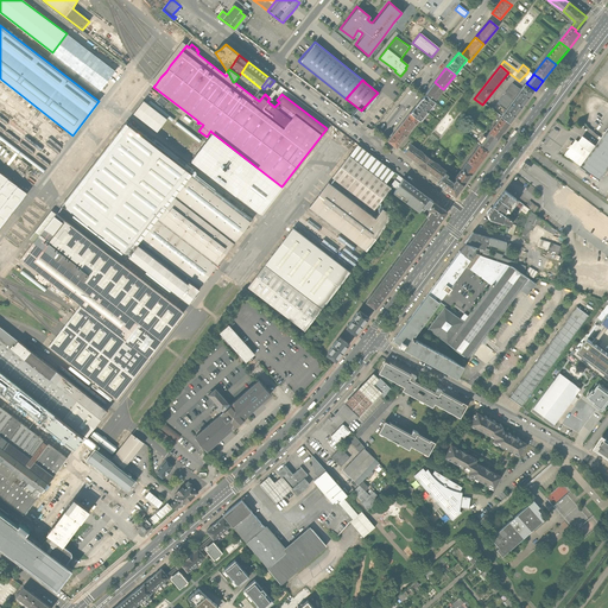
[(431,102),(443,89),(435,82),(423,95),(431,102)]
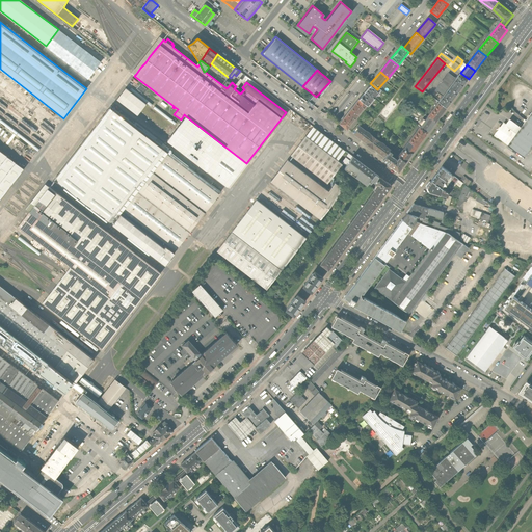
[(455,80),(449,87),(457,94),(469,79),(460,73),(455,80)]
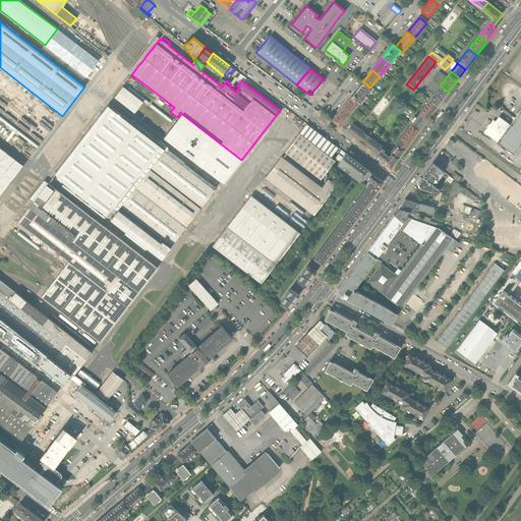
[(424,90),(431,96),(440,85),(446,78),(438,72),(424,90)]
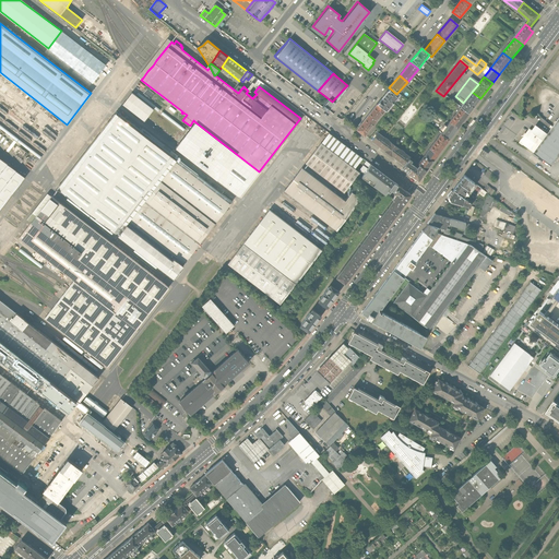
[(397,95),(396,94),(389,87),(375,105),(382,111),(383,113),(397,95)]
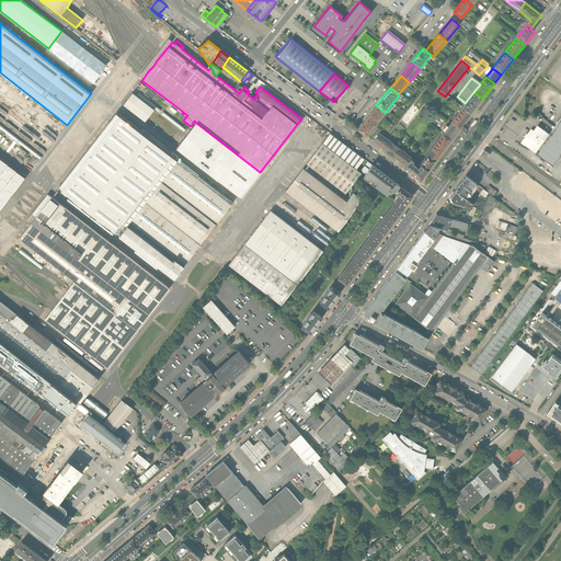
[(469,114),(482,99),(473,92),(465,103),(461,107),(469,114)]
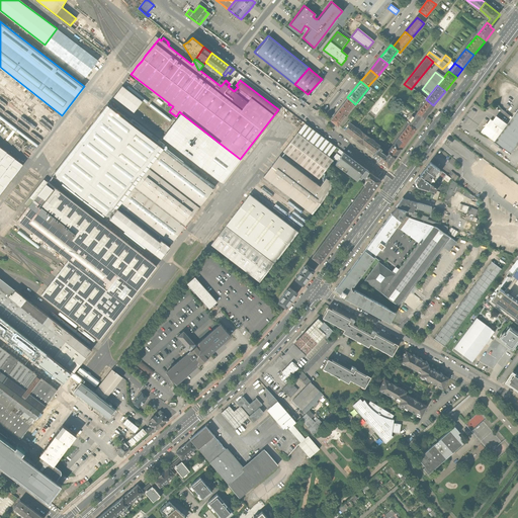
[(121,86),(113,96),(134,112),(143,101),(121,86)]
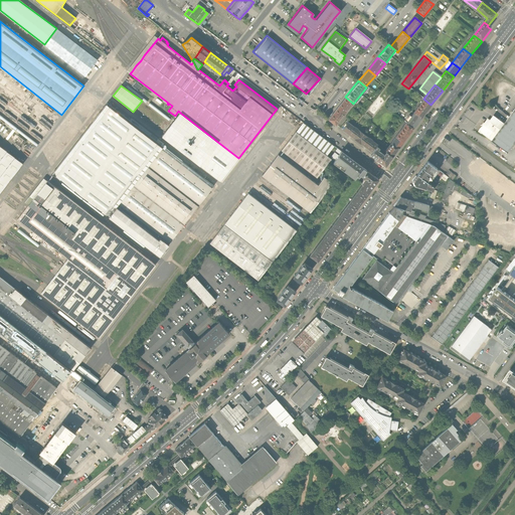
[(304,97),(306,94),(301,90),(294,99),(299,103),(304,97)]
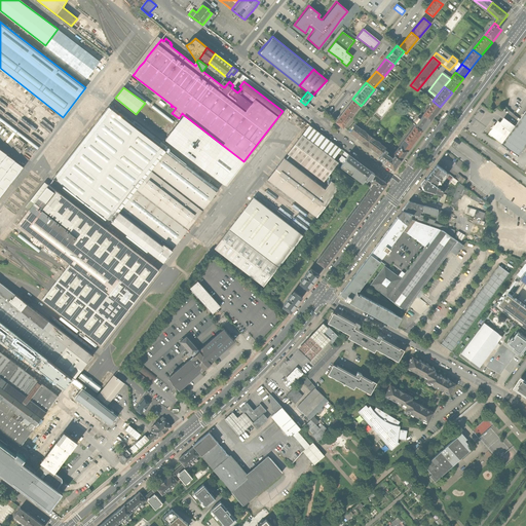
[(352,99),(342,110),(349,116),(360,105),(352,99)]
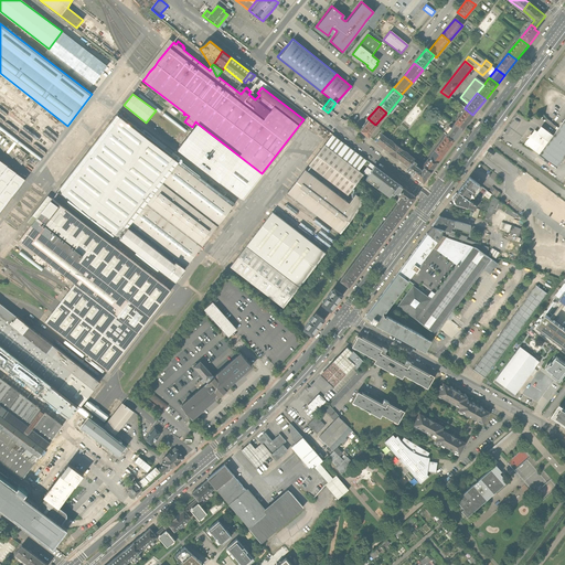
[(460,130),(472,115),(465,108),(452,124),(460,130)]
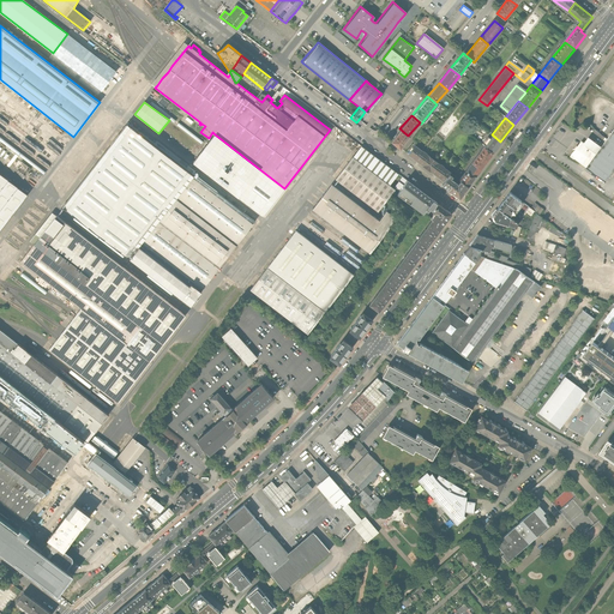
[(178,156),(175,161),(127,124),(64,206),(191,305),(198,295),(199,295),(202,292),(202,290),(254,222),(221,197),(224,193),(200,174),(197,178),(193,175),(197,172),(178,156)]
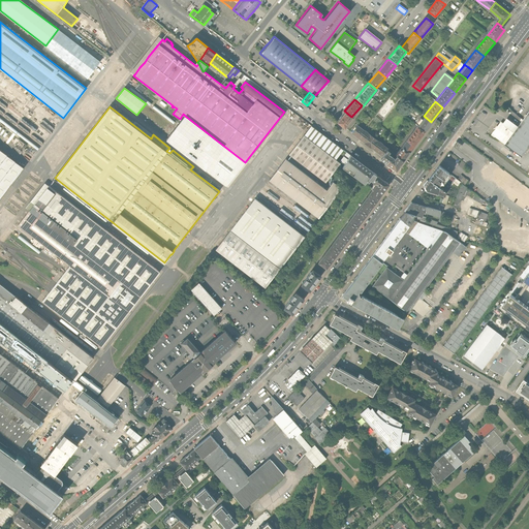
[(0,121),(8,126),(10,123),(6,120),(8,118),(4,115),(6,112),(0,107),(0,121)]
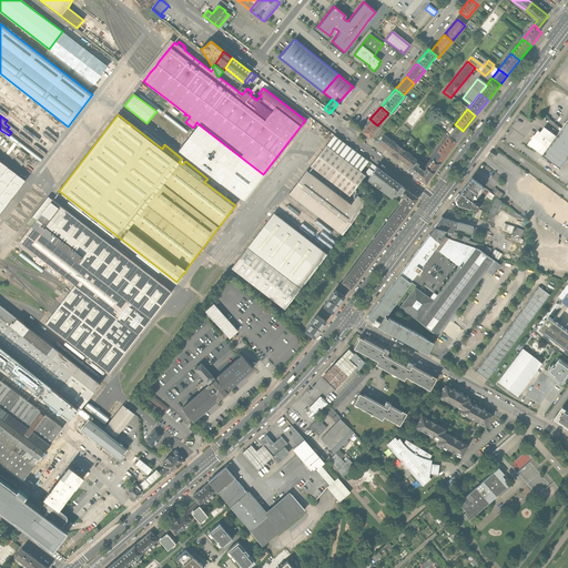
[(374,131),(377,125),(369,119),(359,131),(367,138),(374,131)]
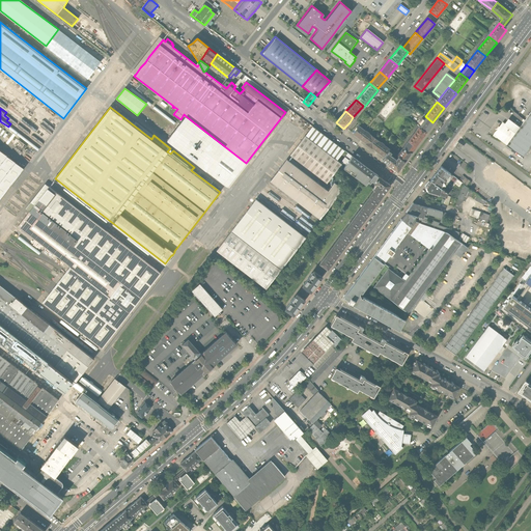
[(497,130),(494,135),(524,157),(530,147),(530,111),(525,120),(521,127),(509,118),(505,123),(503,122),(500,127),(499,126),(496,130),(497,130)]
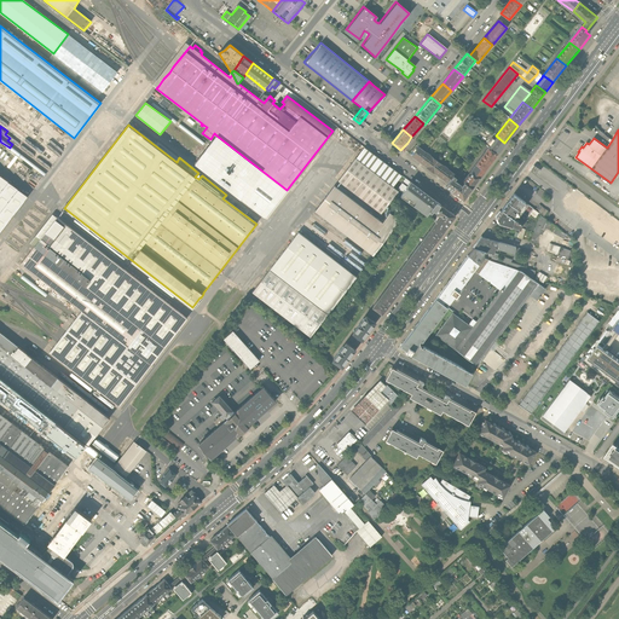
[(265,218),(287,190),(217,136),(195,163),(196,163),(200,167),(235,195),(236,194),(239,197),(239,198),(265,218)]
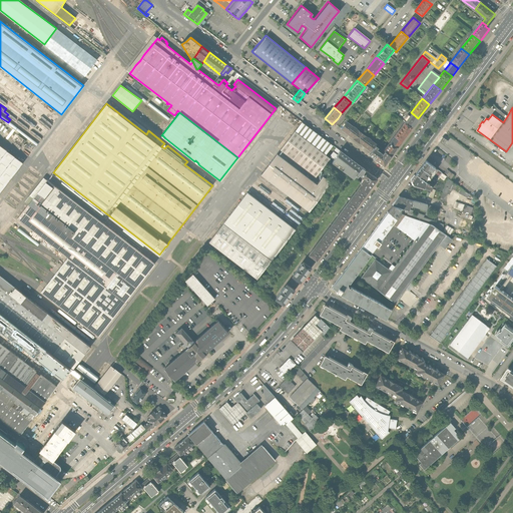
[(411,112),(403,122),(411,128),(418,118),(411,112)]
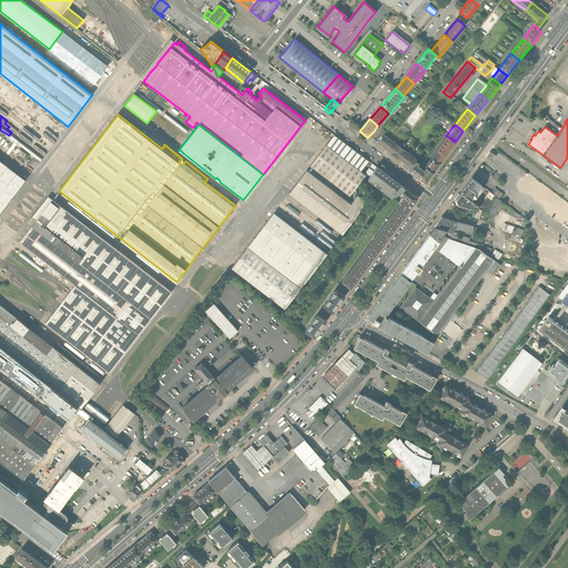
[(375,143),(392,155),(398,148),(382,134),(375,143)]
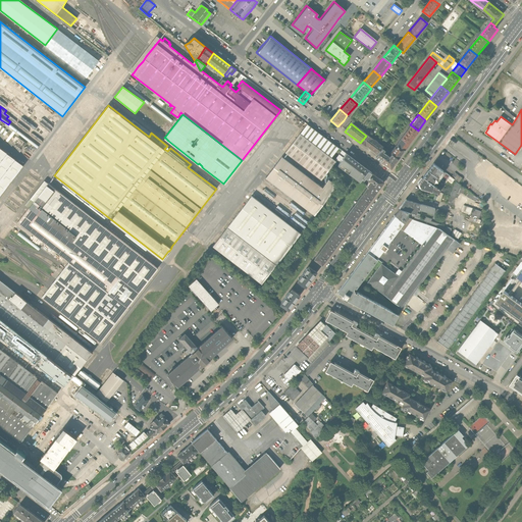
[(307,124),(300,134),(331,158),(338,148),(307,124)]
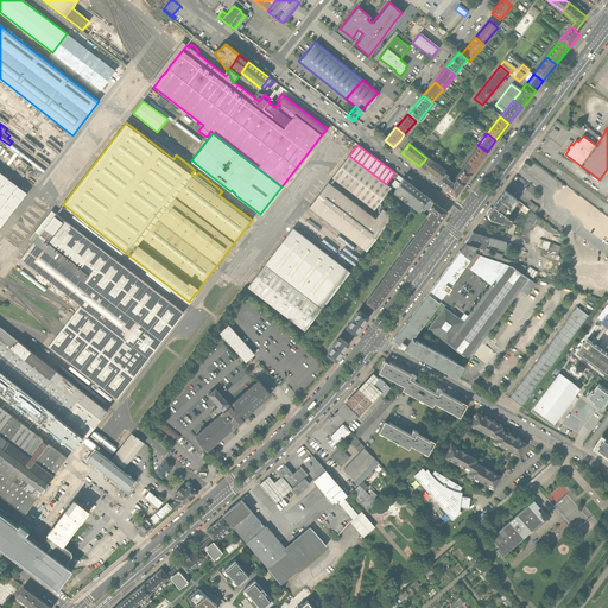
[(473,169),(487,152),(477,145),(463,162),(473,169)]
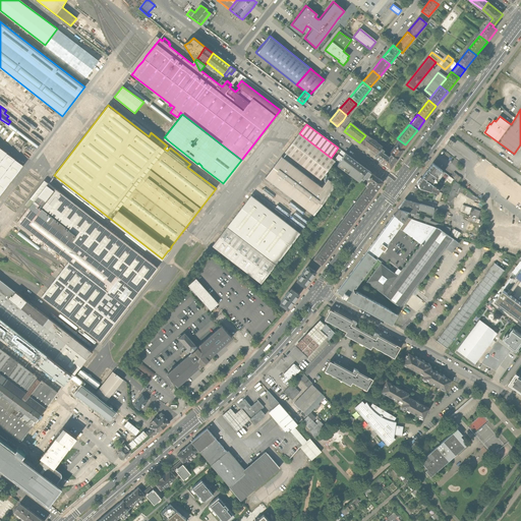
[(42,139),(42,130),(37,131),(37,130),(32,130),(32,136),(35,136),(35,139),(42,139)]
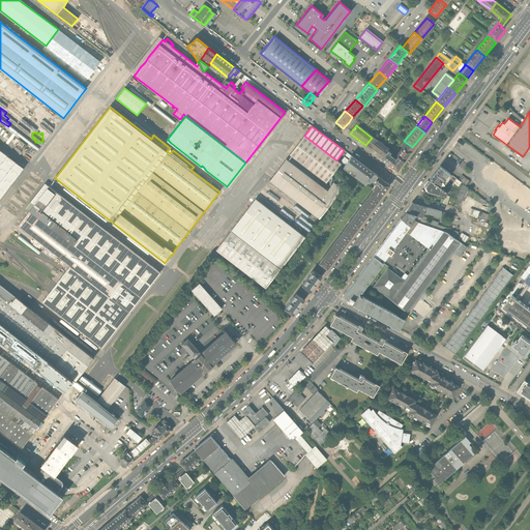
[(304,136),(289,155),(326,183),(341,164),(336,160),(304,136)]
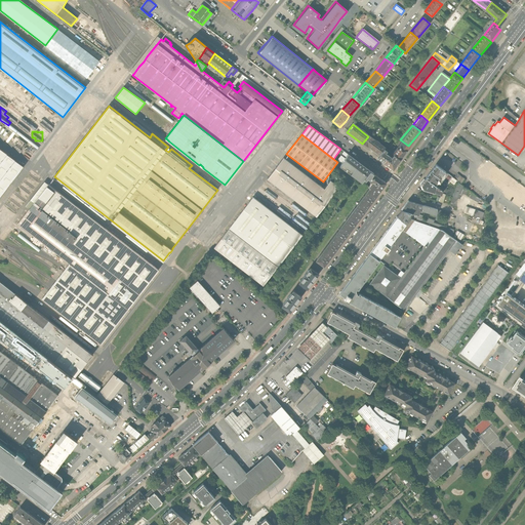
[(384,148),(368,136),(362,144),(377,156),(380,151),(382,150),(384,148)]
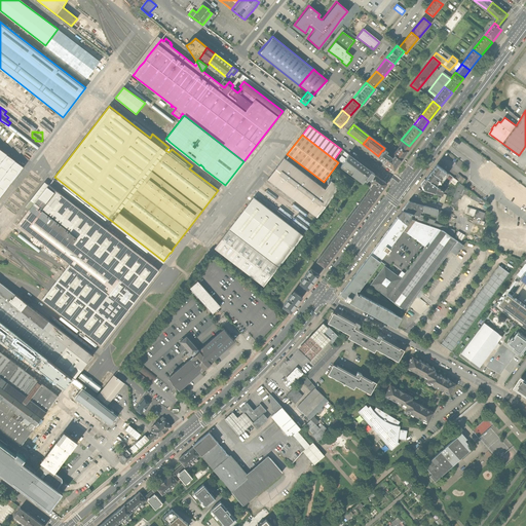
[(398,161),(409,146),(401,140),(389,155),(391,156),(398,161)]
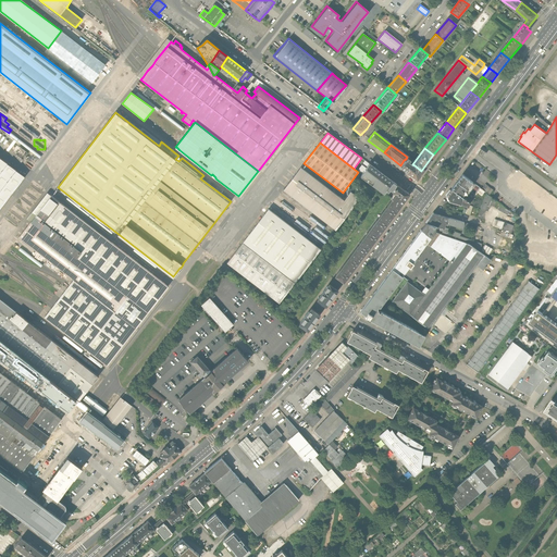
[(0,209),(3,206),(14,193),(19,186),(25,177),(0,158),(0,209)]
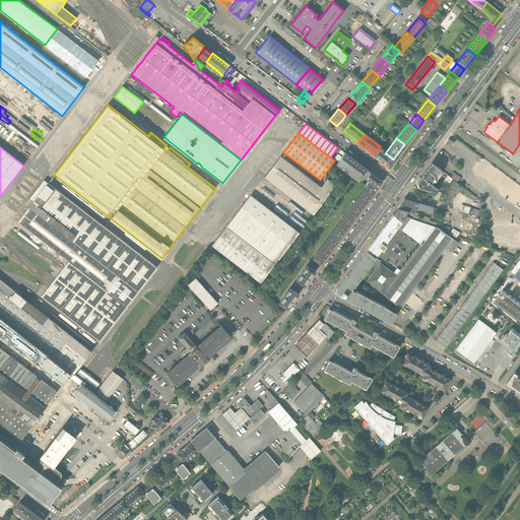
[(371,157),(377,161),(382,155),(378,152),(380,151),(377,149),(374,154),(371,157)]
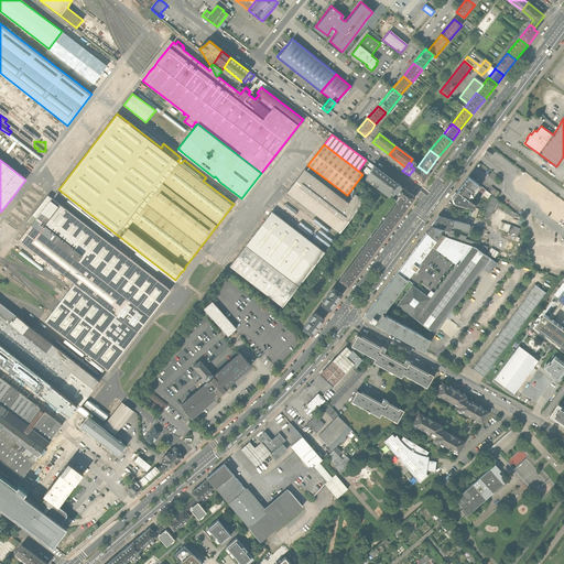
[(377,163),(369,173),(376,179),(381,182),(388,173),(377,163)]
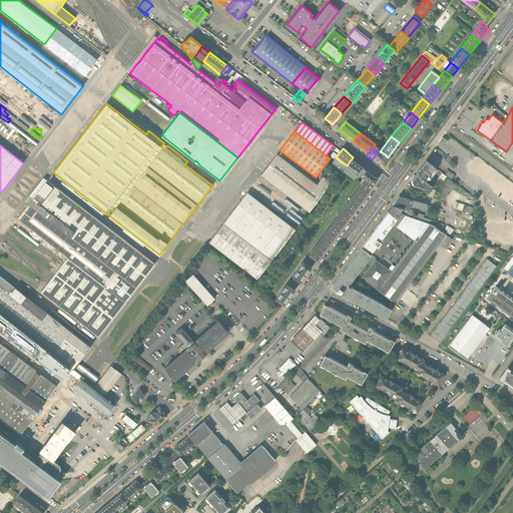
[(380,155),(377,153),(372,159),(380,166),(388,157),(382,152),(380,155)]
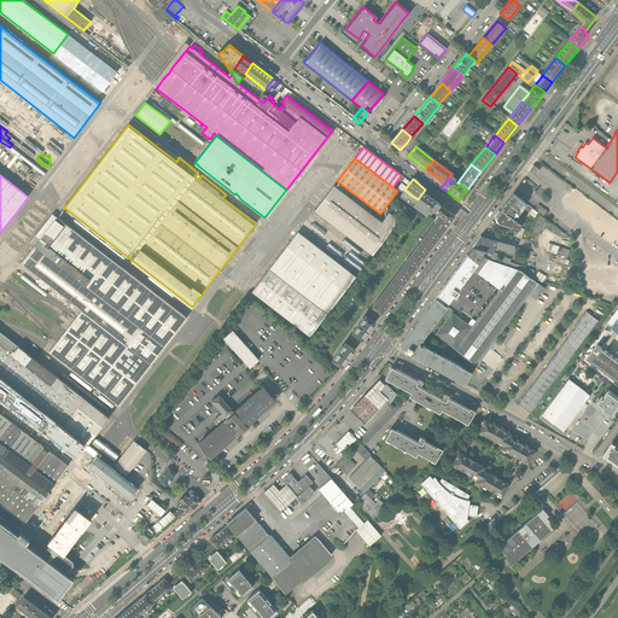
[(333,186),(314,211),(372,256),(398,220),(389,213),(382,222),(333,186)]
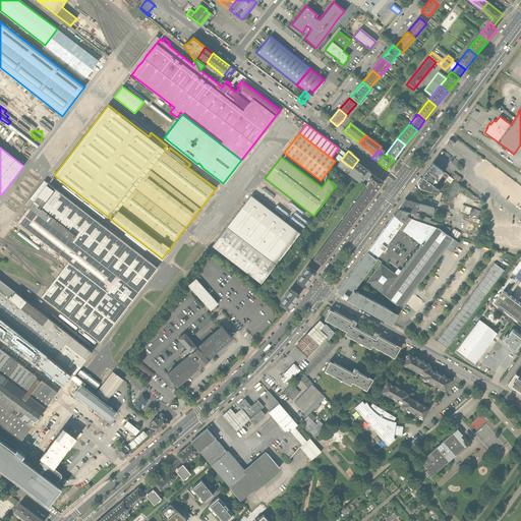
[(520,189),(489,167),(491,164),(485,159),(484,161),(483,160),(482,161),(482,162),(482,163),(482,164),(483,164),(484,165),(481,169),(480,168),(479,168),(478,168),(477,169),(476,169),(476,170),(476,171),(475,172),(476,173),(476,174),(477,175),(477,174),(503,192),(501,194),(510,200),(520,209),(520,189)]
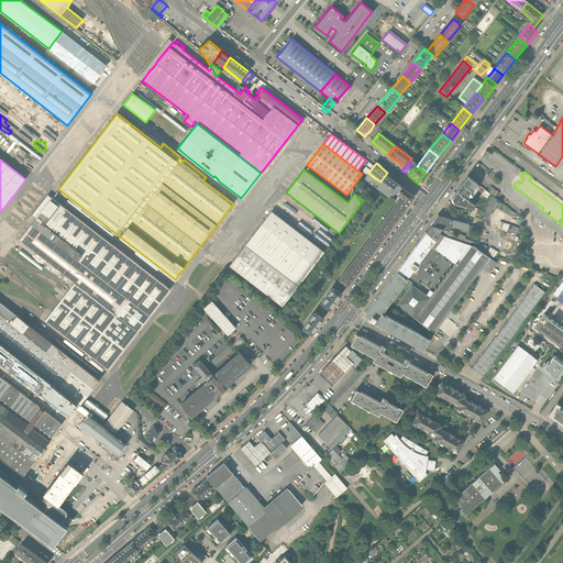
[(388,195),(392,190),(388,187),(386,189),(374,180),(375,178),(368,173),(365,177),(388,195)]
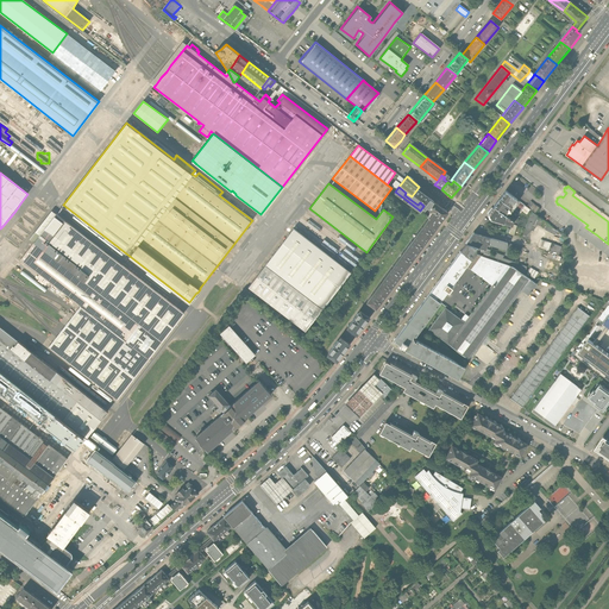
[(412,196),(420,202),(424,206),(425,203),(432,195),(419,187),(412,196)]
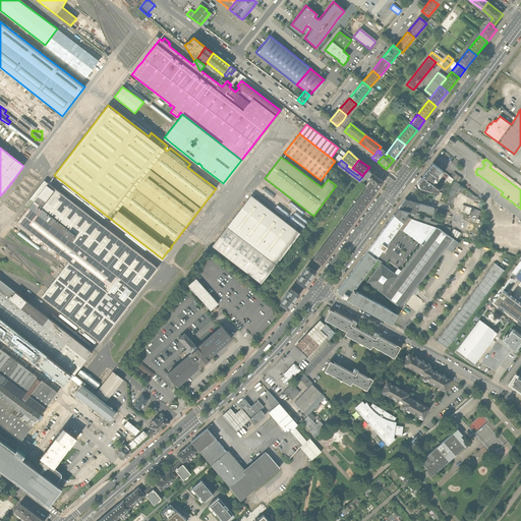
[(442,170),(432,163),(427,170),(440,179),(442,175),(440,173),(442,170)]
